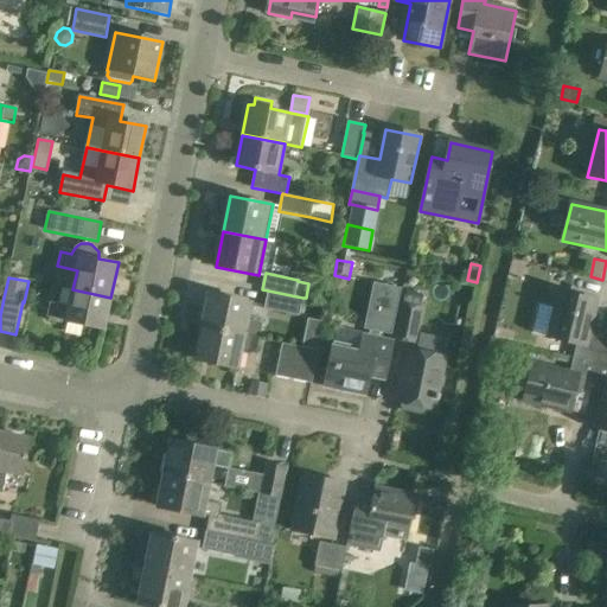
[(376,282),(366,328),(371,330),(370,337),(364,336),(362,347),(334,342),(326,385),(366,394),(370,376),(385,379),(394,342),(381,339),(382,332),(391,334),(401,288),(376,282)]
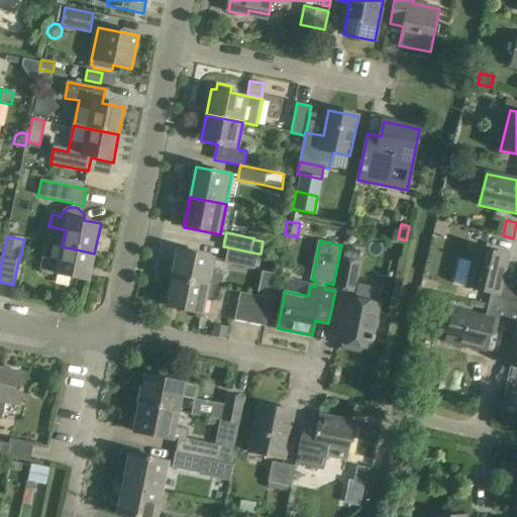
[(89,282),(94,253),(62,246),(59,262),(43,259),(41,271),(58,274),(58,275),(89,282)]
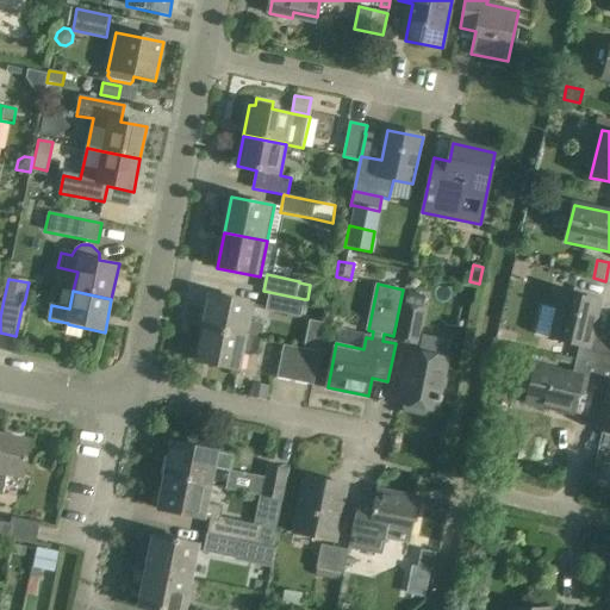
[(300,317),(304,299),(269,292),(265,310),(300,317)]
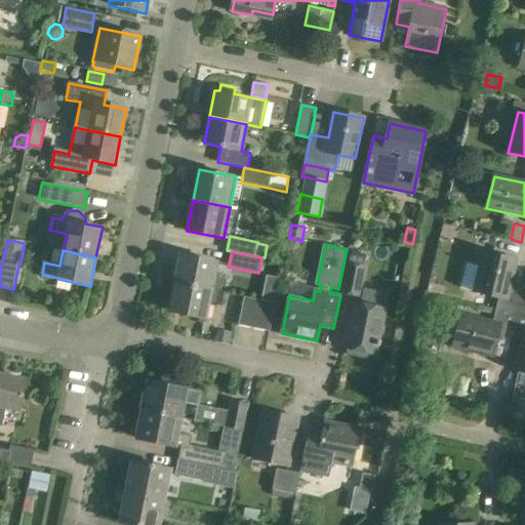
[(351,252),(349,263),(364,266),(366,255),(351,252)]
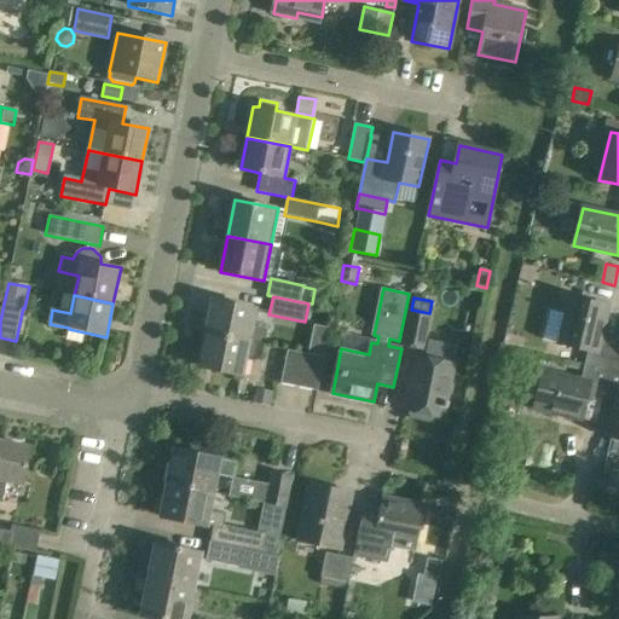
[(589,352),(585,368),(609,372),(617,345),(601,341),(609,307),(571,298),(560,346),(589,352)]
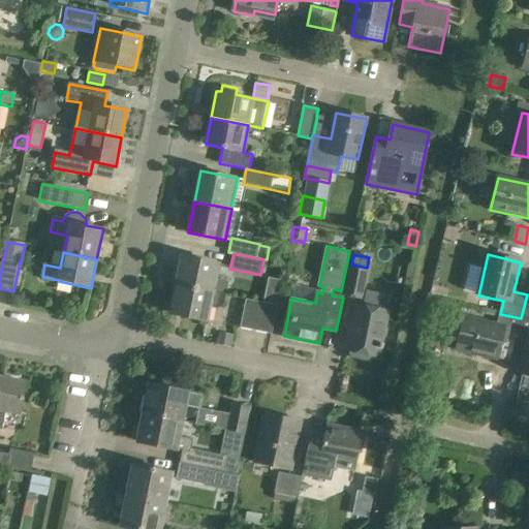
[(183,256),(177,285),(227,296),(229,281),(216,278),(219,263),(183,256)]
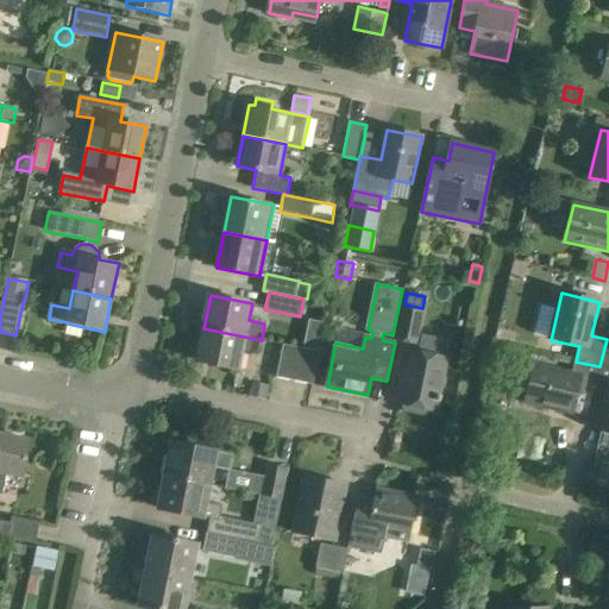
[(395,340),(418,345),(425,308),(422,308),(405,305),(402,303),(402,307),(395,340)]
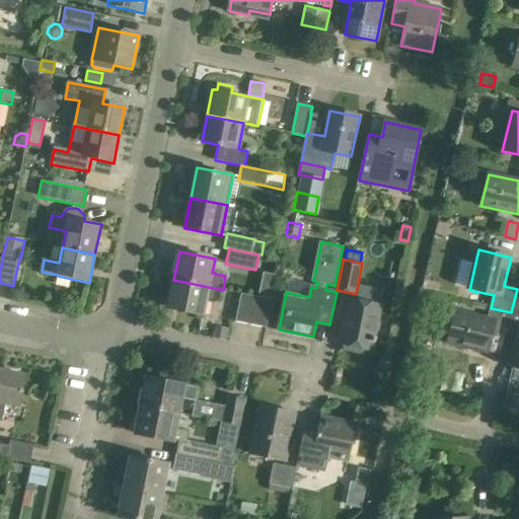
[(220,302),(223,290),(173,280),(168,307),(204,314),(207,299),(220,302)]
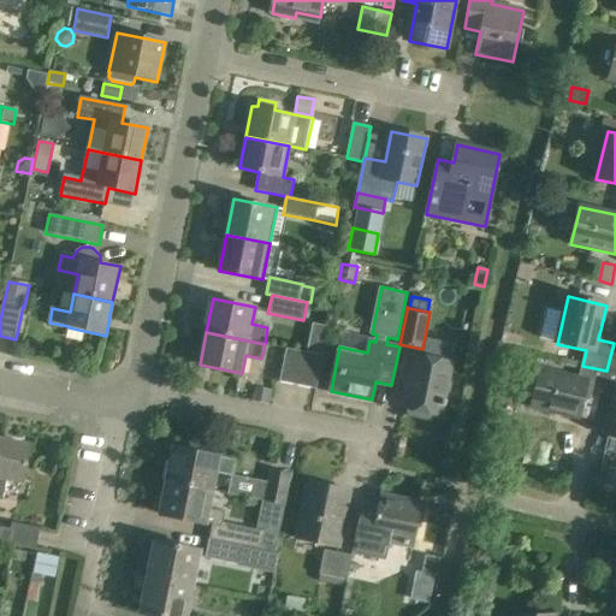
[(286,349),(280,381),(317,390),(323,356),(286,349)]
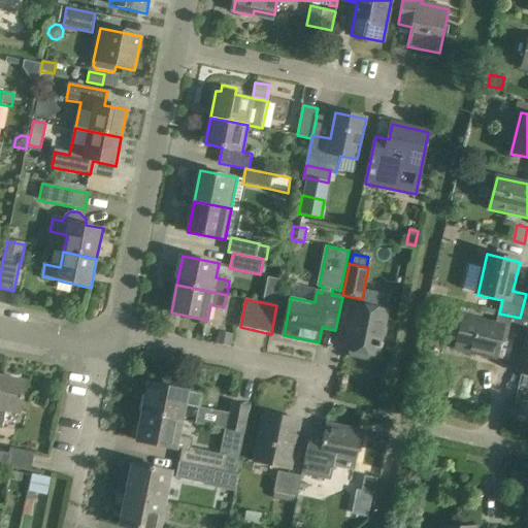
[(388,309),(387,309),(363,304),(359,303),(353,332),(350,332),(347,348),(350,349),(349,353),(352,357),(369,361),(373,358),(374,354),(378,355),(388,309)]
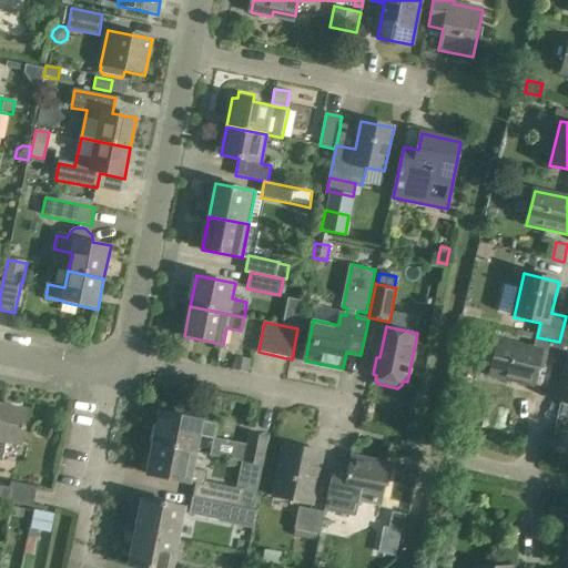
[(540,364),(554,367),(559,342),(537,337),(534,351),(498,342),(490,376),(535,386),(540,364)]
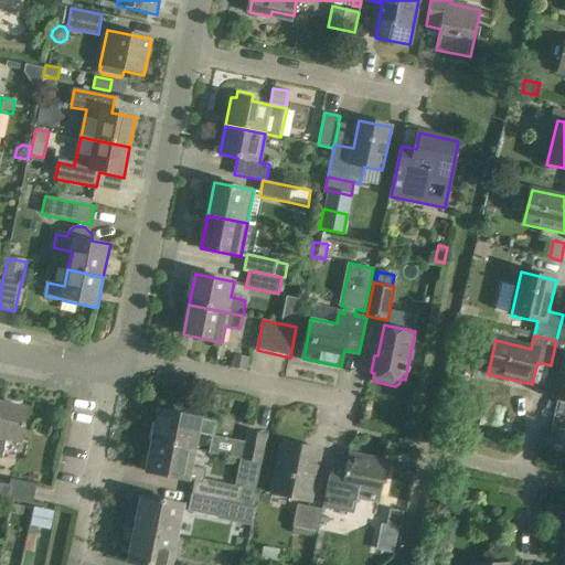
[(564,416),(564,342),(556,340),(551,365),(563,368),(556,400),(558,400),(555,413),(560,415),(563,416),(564,416)]
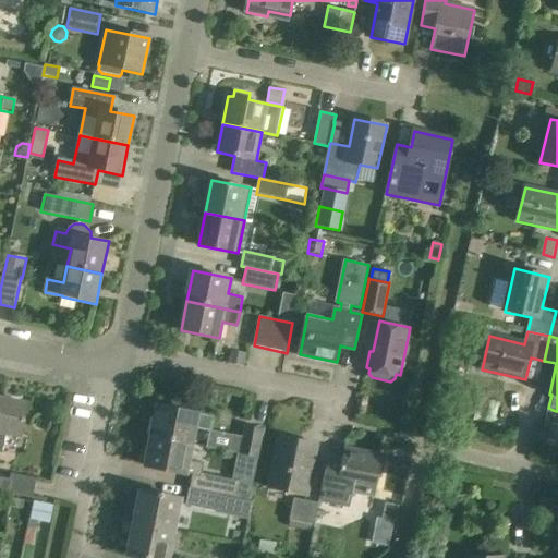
[(247,353),(232,349),(229,363),(245,366),(247,353)]
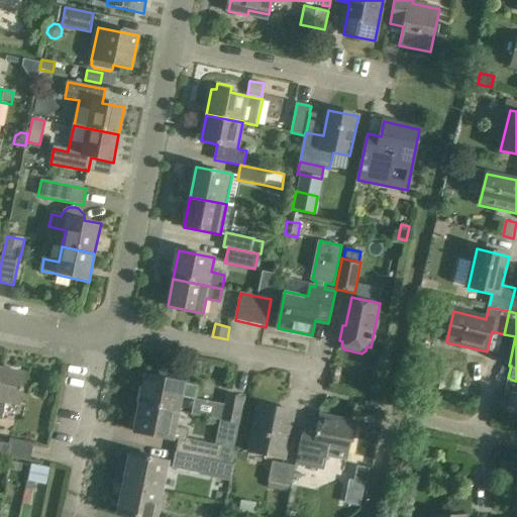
[(18,403),(24,374),(0,369),(0,417),(4,418),(7,402),(18,405),(18,403)]
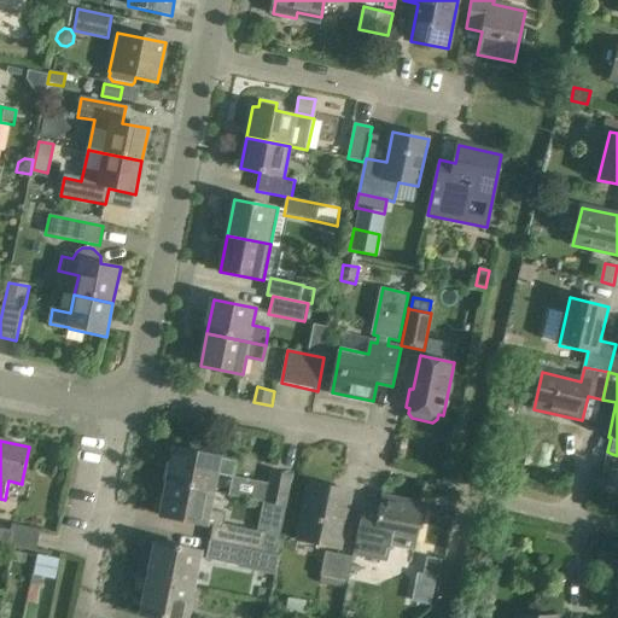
[(175,449),(169,483),(214,491),(216,474),(234,478),(237,461),(175,449)]
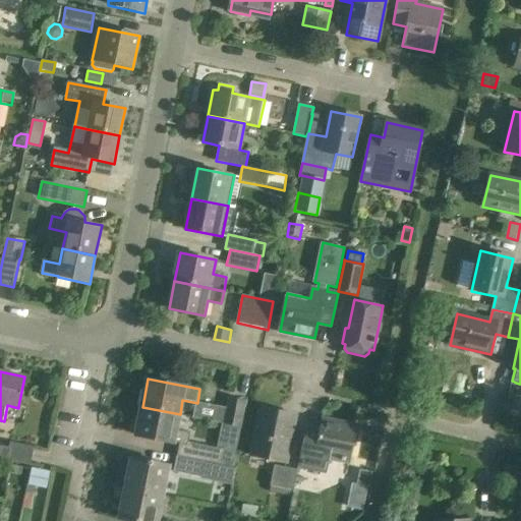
[(246,400),(230,397),(225,423),(241,426),(246,400)]
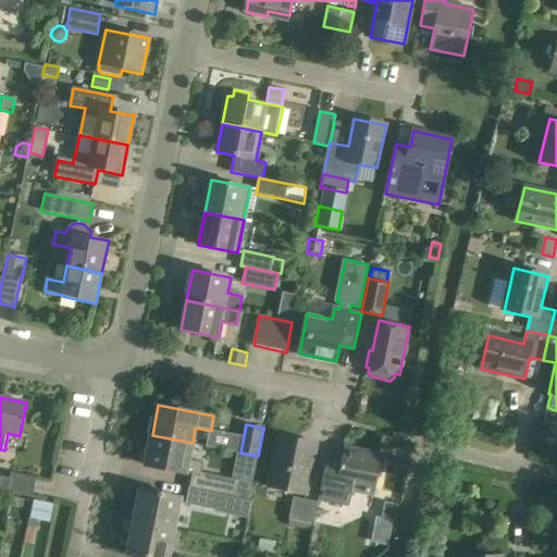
[(536,424),(532,441),(545,444),(548,428),(536,424)]
